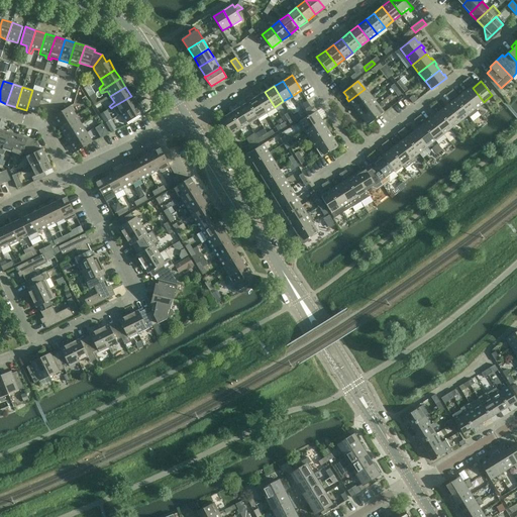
[(476,108),(484,102),(473,88),(464,94),(476,108)]
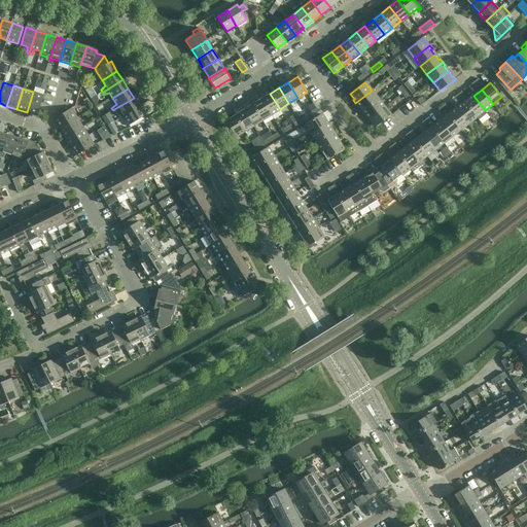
[(372,91),(355,103),(358,106),(359,105),(363,110),(378,99),(381,96),(380,94),(376,97),(372,91)]
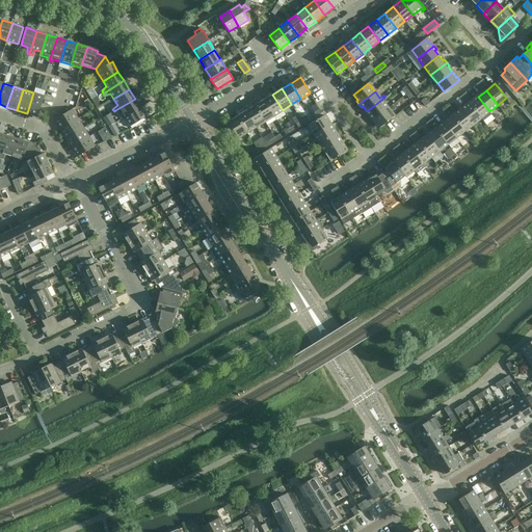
[(37,116),(42,104),(44,97),(33,92),(27,113),(37,116)]
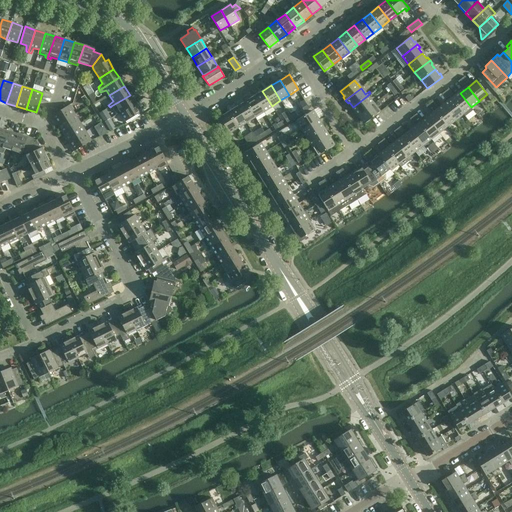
[(263,111),(272,106),(262,91),(254,96),(263,111)]
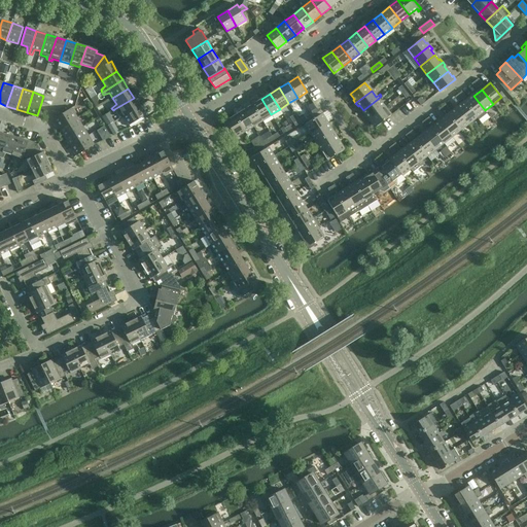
[(473,96),(464,102),(476,116),(479,120),(487,114),(485,110),(473,96)]
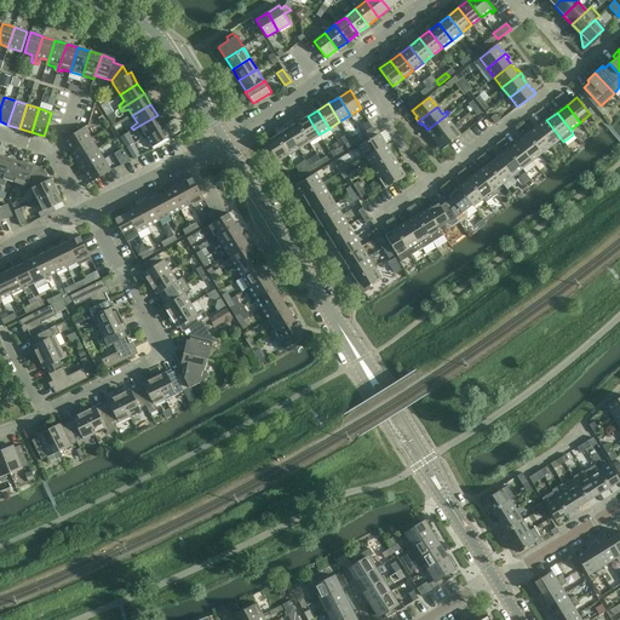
[(164,125),(158,115),(135,128),(142,139),(145,137),(164,125)]
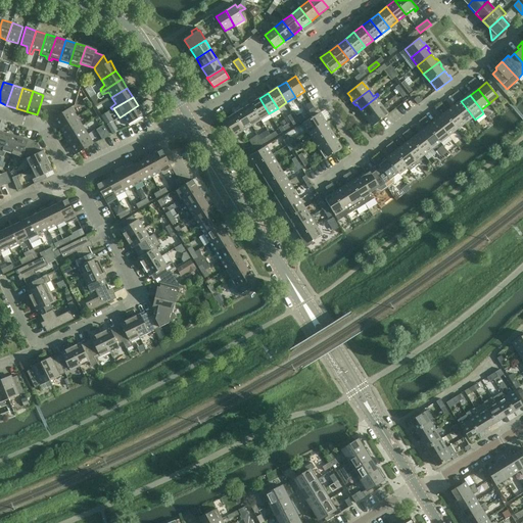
[(259,98),(250,103),(259,119),(269,113),(259,98)]
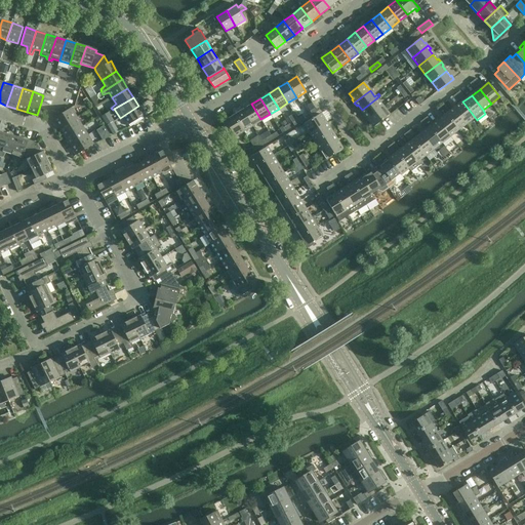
[(382,107),(376,98),(362,110),(366,115),(364,116),(367,119),(382,107)]
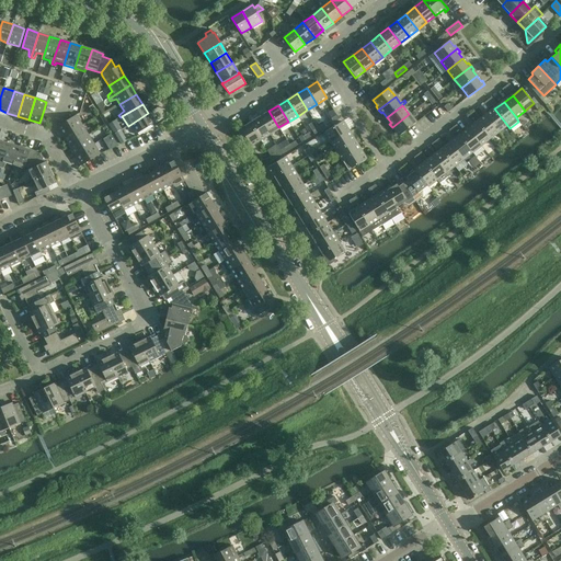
[(494,109),(485,116),(497,132),(506,124),(494,109)]
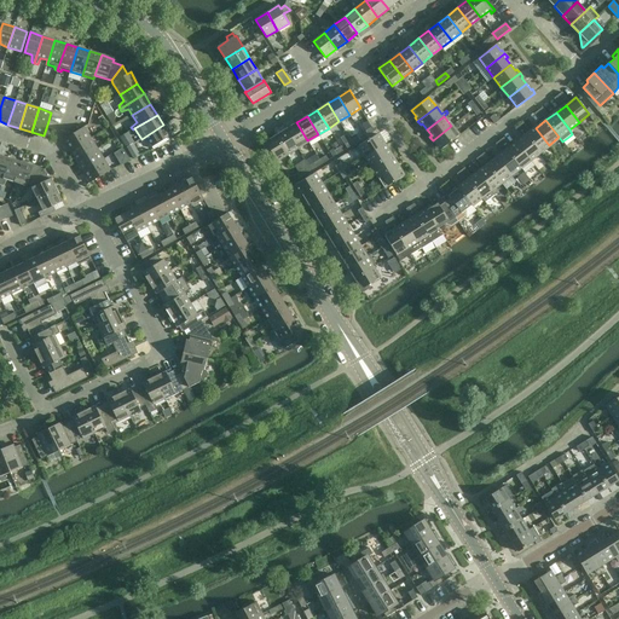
[(298,148),(307,140),(296,122),(285,129),(298,148)]
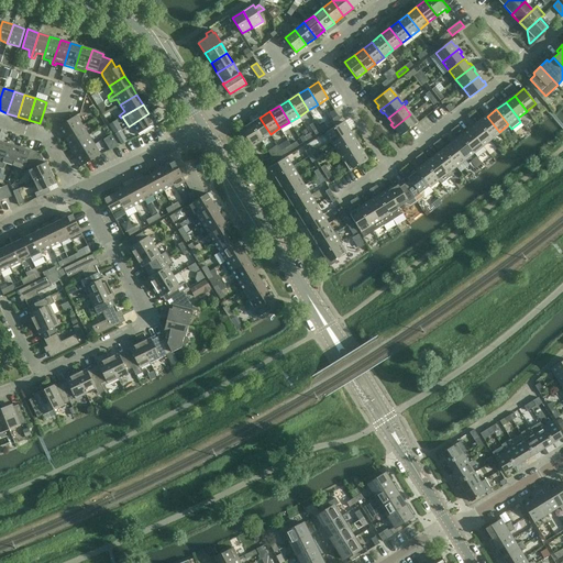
[(148,113),(132,124),(139,134),(140,136),(154,128),(153,124),(155,123),(148,113)]
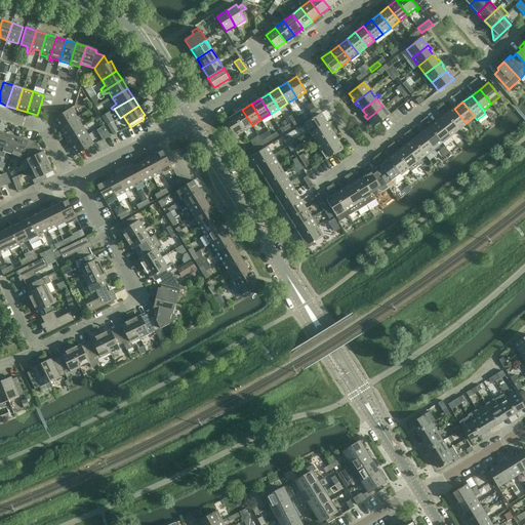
[(374,126),(380,122),(389,116),(382,107),(367,119),(369,122),(370,121),(374,126)]
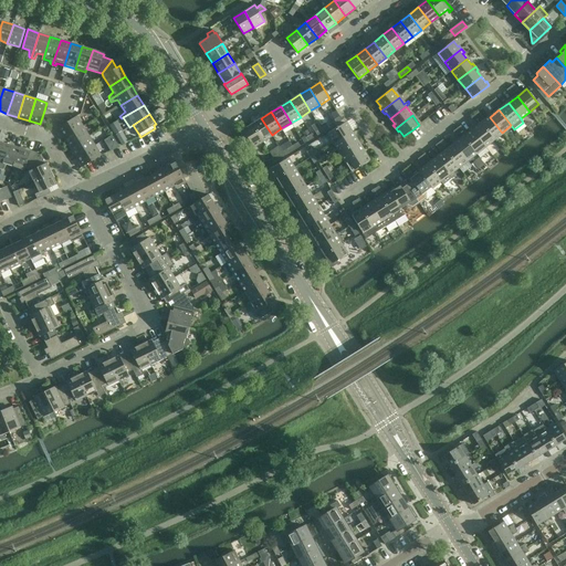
[(58,128),(64,138),(83,126),(76,116),(58,128)]
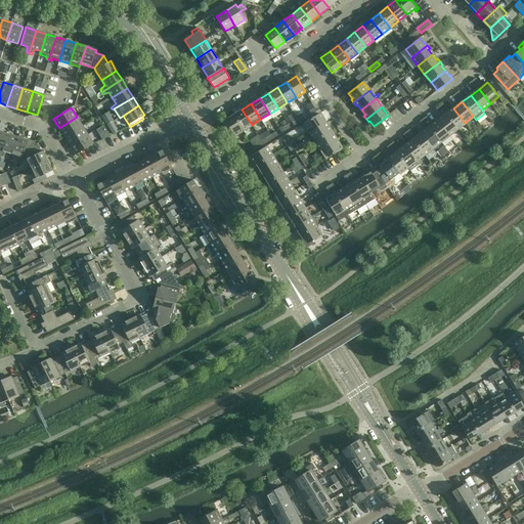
[(453,108),(445,115),(456,129),(465,123),(453,108)]
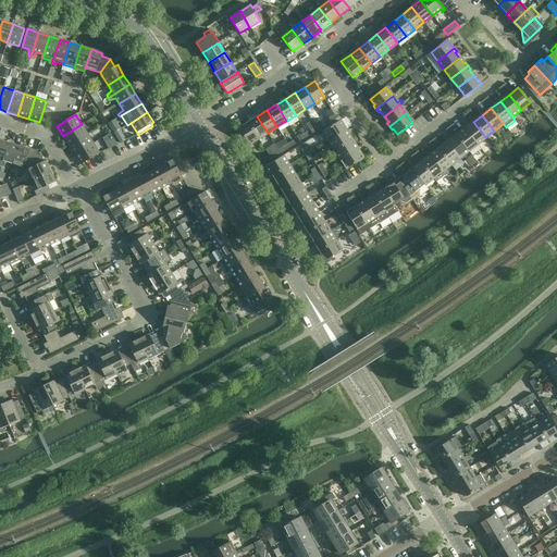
[(257,116),(248,122),(258,138),(268,133),(257,116)]
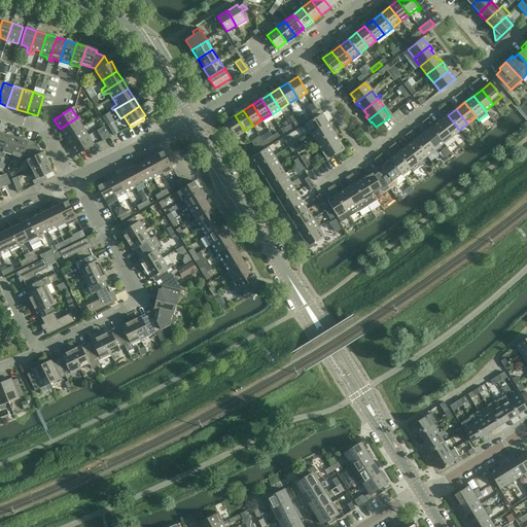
[(321,114),(320,114),(306,124),(311,133),(328,123),(326,119),(324,120),(321,114)]
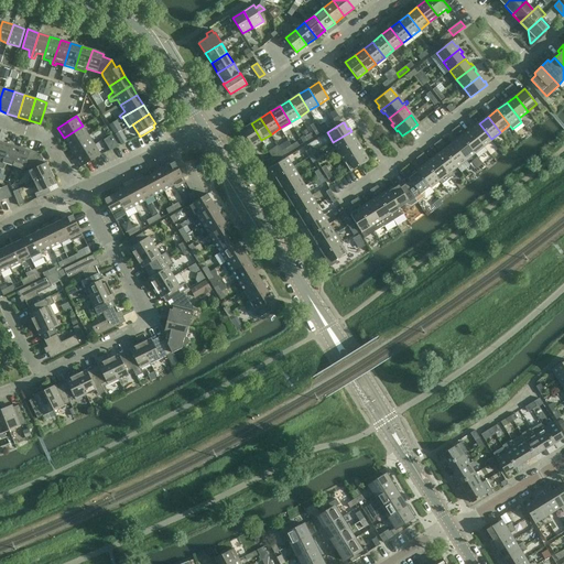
[(238,131),(242,138),(246,137),(251,147),(261,140),(251,123),(238,131)]
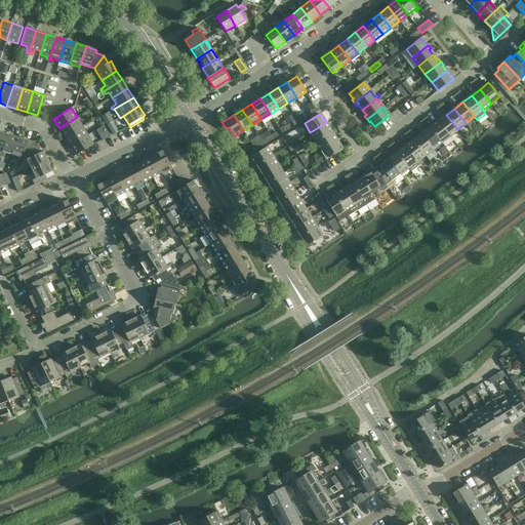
[(299,123),(297,119),(294,115),(289,119),(291,122),(292,122),(294,126),(299,123)]
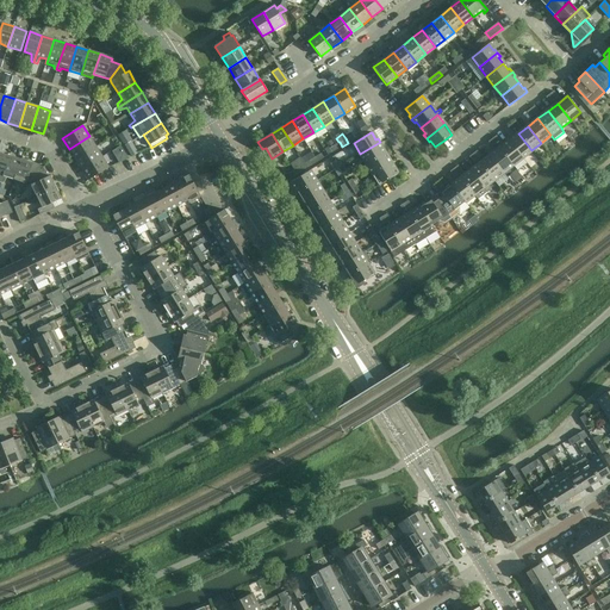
[(522,157),(531,150),(518,134),(509,141),(522,157)]
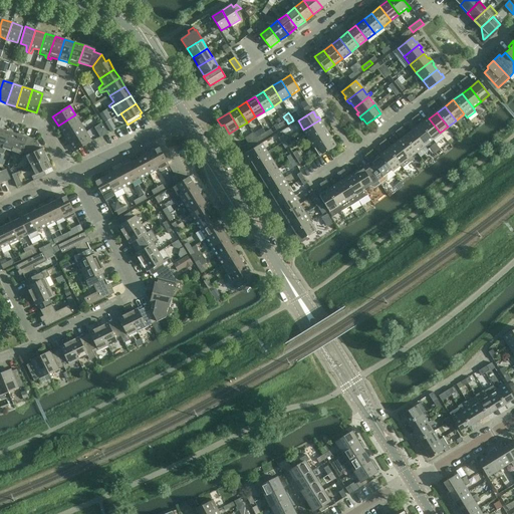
[(104,113),(100,115),(104,122),(108,120),(104,113)]
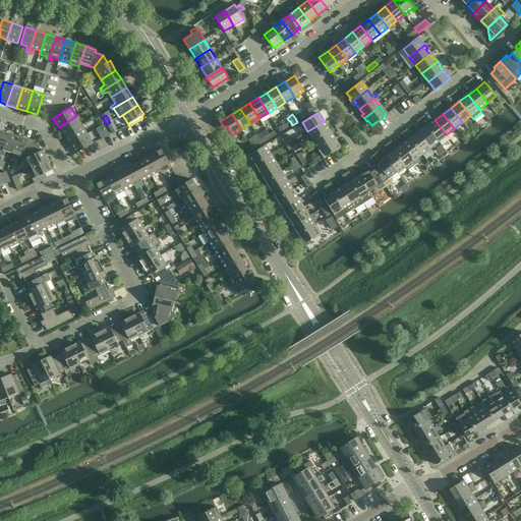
[(59,127),(64,136),(81,125),(76,116),(59,127)]
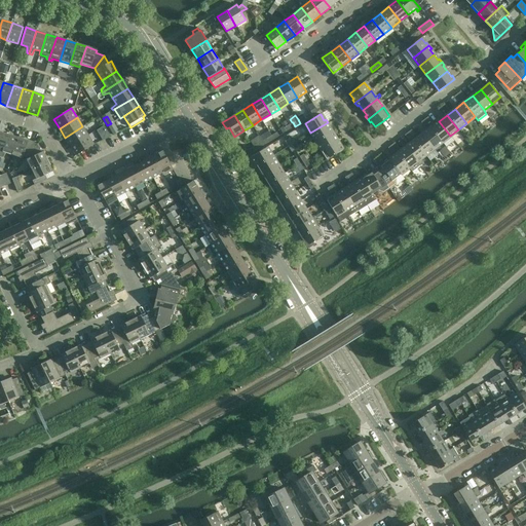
[(442,142),(450,136),(439,121),(430,127),(442,142)]
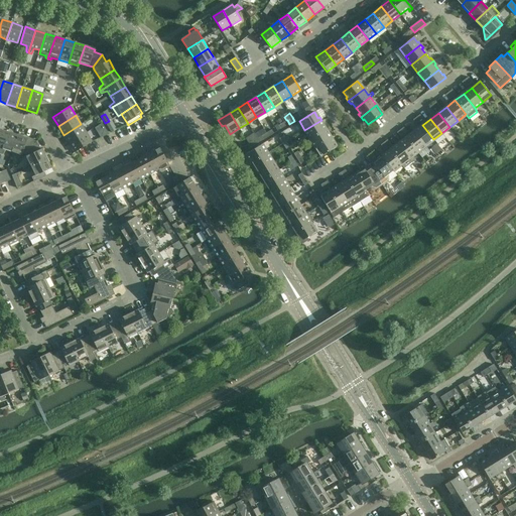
[(310,139),(326,130),(323,124),(324,123),(321,120),(304,130),(310,139)]
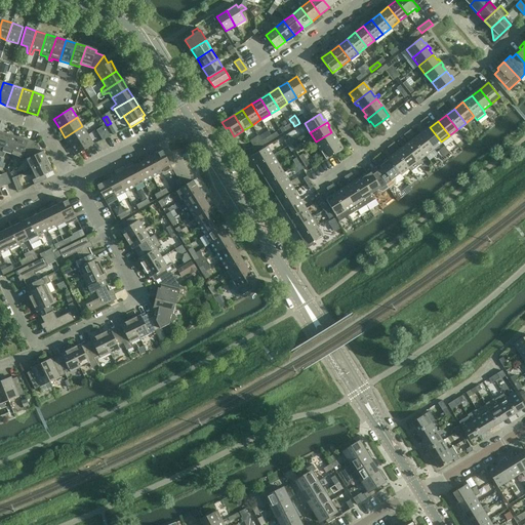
[(282,126),(285,131),(291,128),(288,124),(288,125),(287,123),(282,126)]
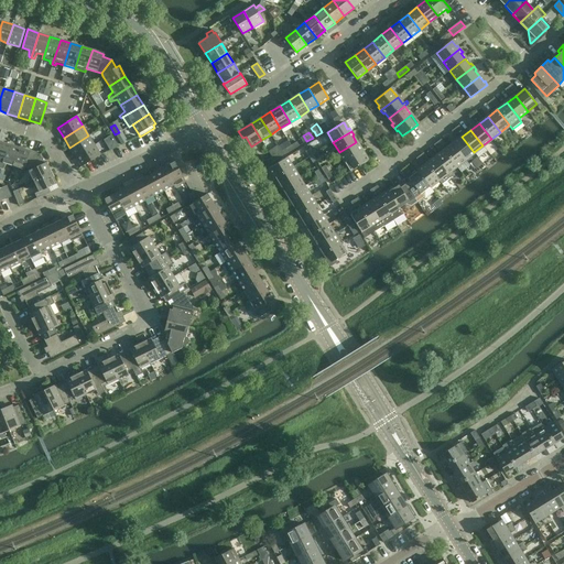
[(108,137),(104,140),(110,151),(119,147),(111,134),(108,137)]
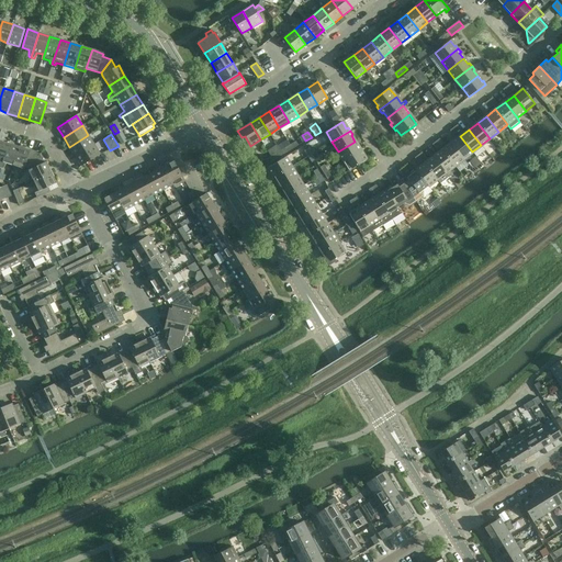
[(69,147),(75,156),(94,145),(88,135),(69,147)]
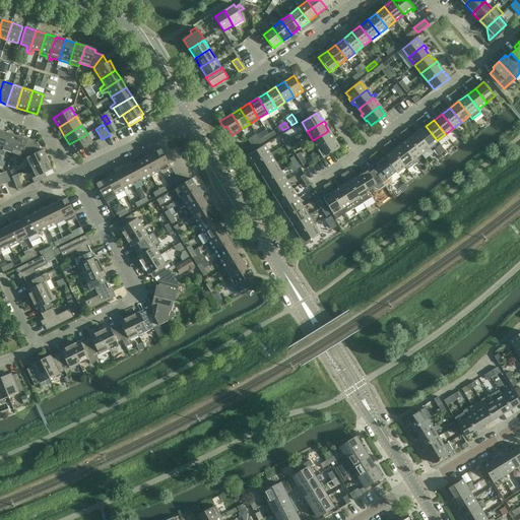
[(429,147),(437,140),(426,126),(417,133),(429,147)]
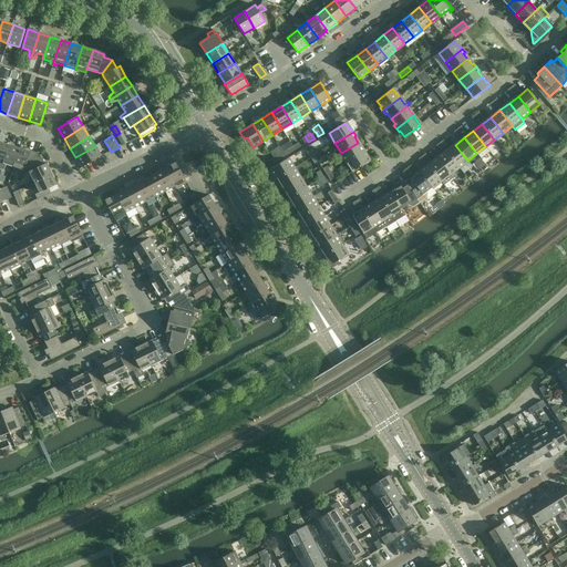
[(341,153),(347,163),(364,151),(362,147),(361,148),(358,143),(341,153)]
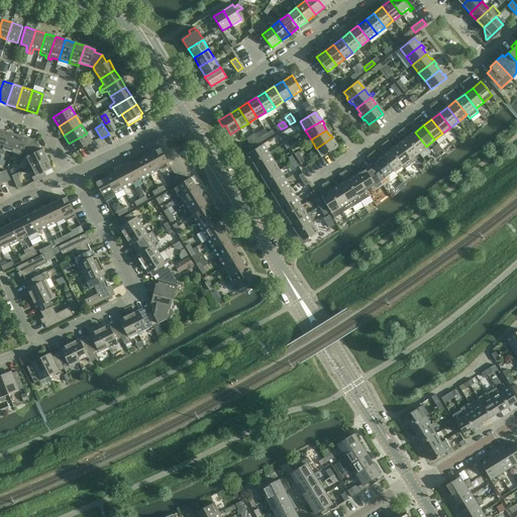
[(12,152),(17,135),(8,132),(0,154),(3,156),(6,150),(12,152)]
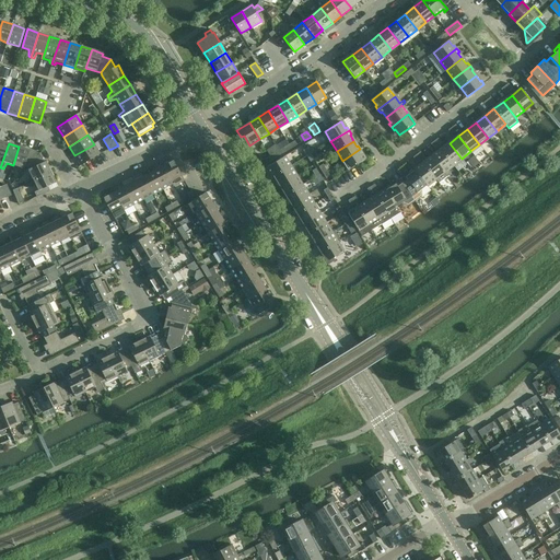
[(453,165),(462,159),(450,143),(441,150),(453,165)]
